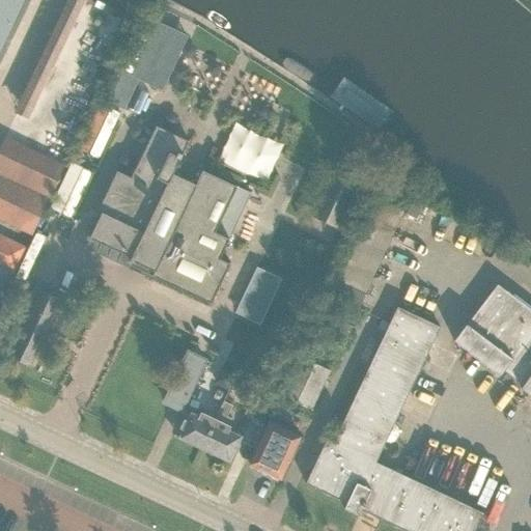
[(0,0),(0,45),(21,0),(0,0)]
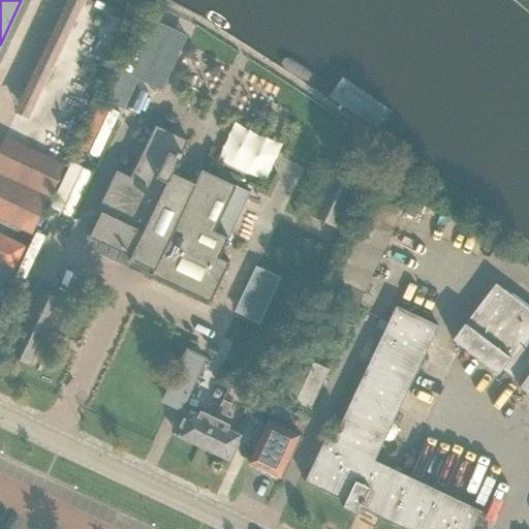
[(82,148),(100,157),(120,115),(101,105),(82,148)]
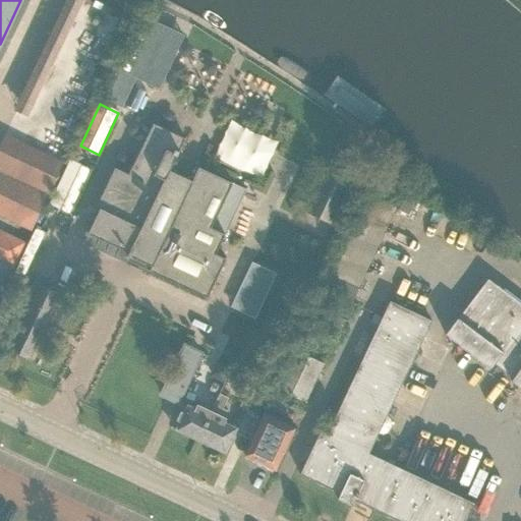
[(170,171),(185,138),(153,123),(133,164),(128,174),(115,168),(95,209),(99,211),(88,234),(129,253),(128,255),(152,267),(149,271),(207,298),(225,259),(216,254),(225,235),(211,228),(232,183),(198,167),(191,181),(170,171)]
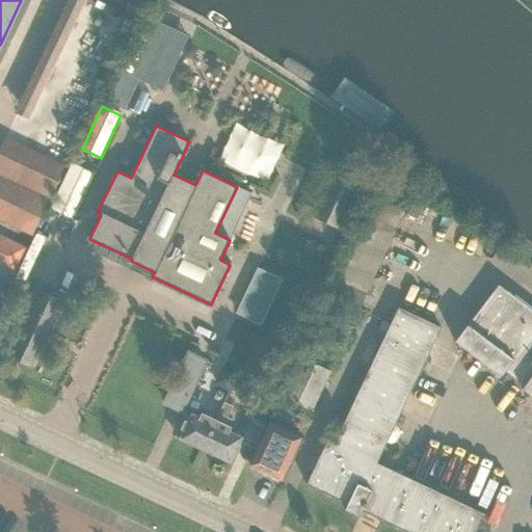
[(0,220),(32,237),(64,165),(19,142),(22,136),(8,130),(0,147),(0,220)]
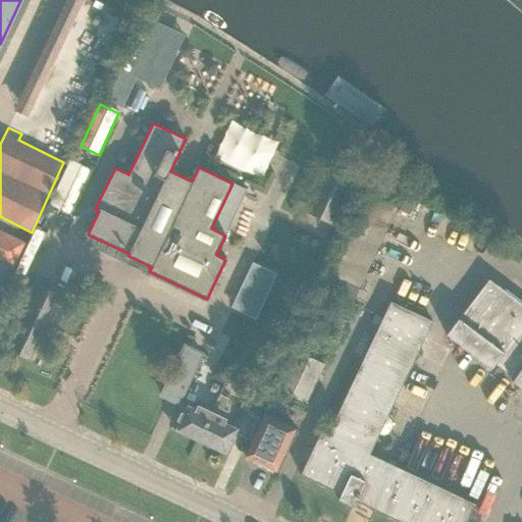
[(68,158),(54,206),(75,212),(90,163),(68,158)]
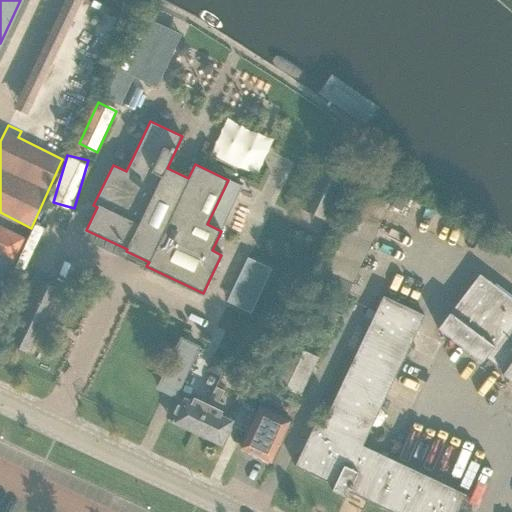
[(325,221),(344,180),(320,169),(301,210),(325,221)]
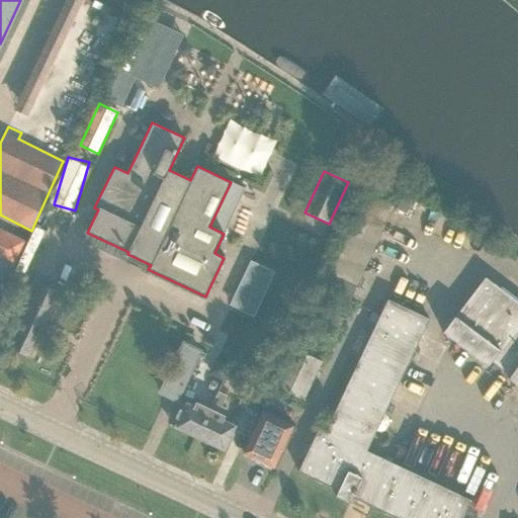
[(0,263),(11,268),(24,241),(0,229),(0,263)]
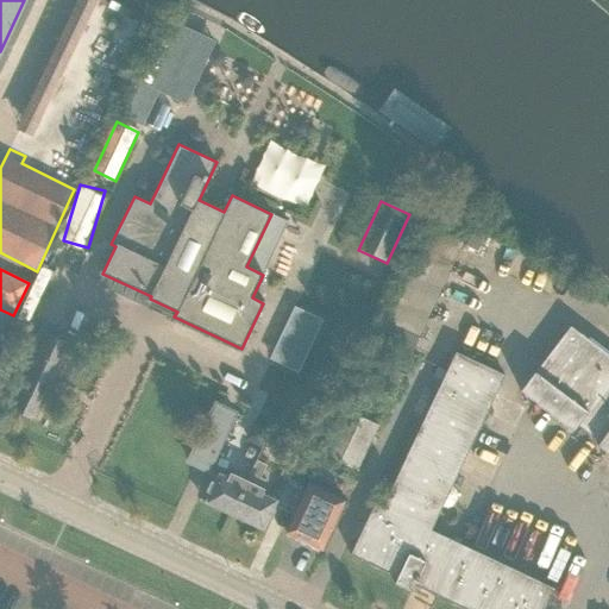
[(608,356),(570,327),(535,372),(534,372),(520,391),(573,432),(578,426),(600,443),(597,446),(608,454),(608,356)]
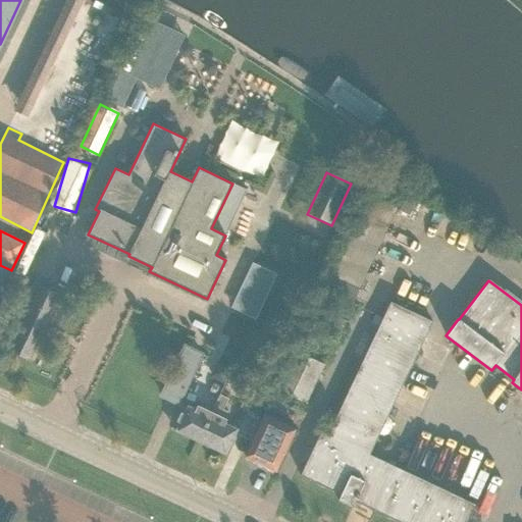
[(40,286),(35,284),(25,304),(31,306),(10,352),(29,360),(59,295),(41,286),(40,286)]
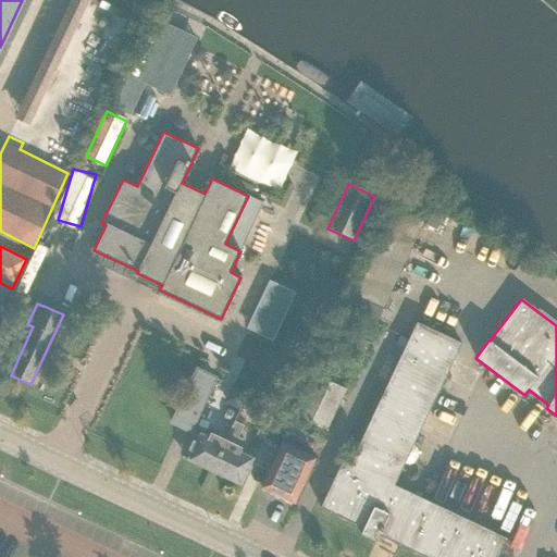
[(358,366),(369,341),(374,330),(350,318),(337,343),(342,344),(336,356),(358,366)]
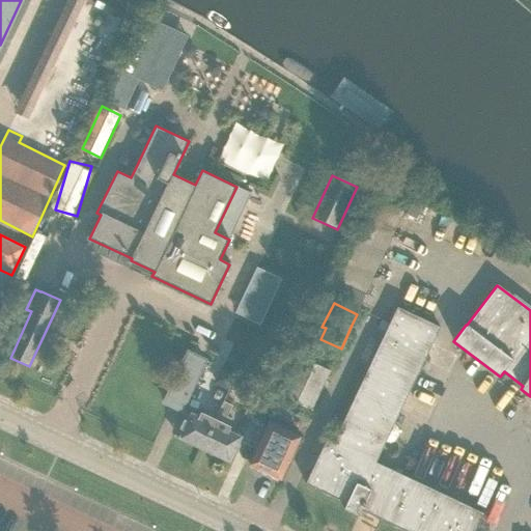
[(375,463),(439,328),(397,307),(333,442),(327,439),(305,484),(346,503),(343,509),(359,516),(361,510),(404,530),(475,530),(483,513),(375,463)]
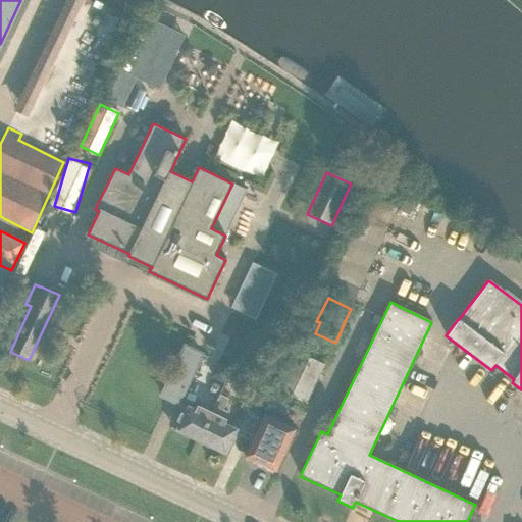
[(177,404),(201,355),(185,347),(161,396),(177,404)]
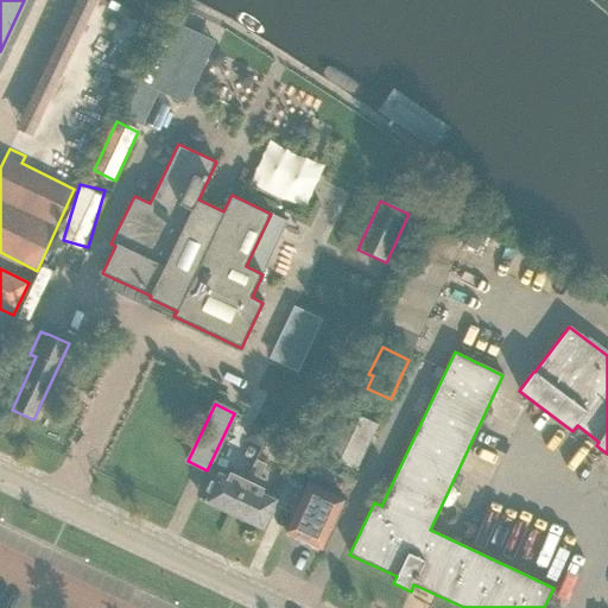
[(356,469),(378,425),(343,409),(322,454),(320,451),(314,463),(316,464),(314,470),(311,476),(333,486),(337,475),(336,474),(342,462),(356,469)]
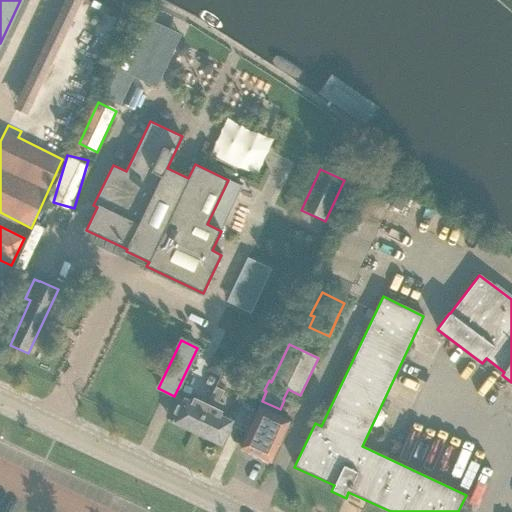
[(262,377),(271,356),(262,352),(252,373),(262,377)]
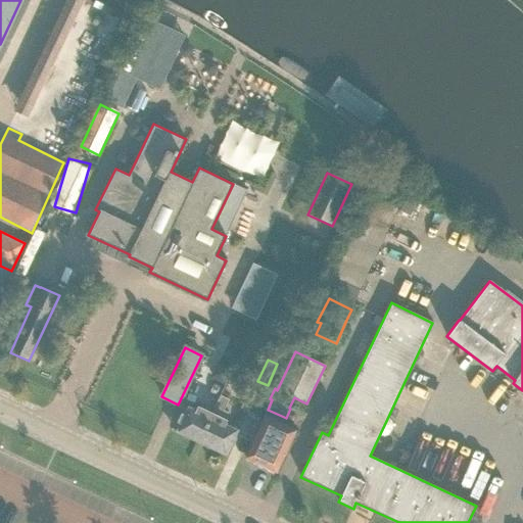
[(221,395),(222,396),(224,390),(216,386),(204,412),(199,409),(197,413),(184,407),(173,429),(199,441),(221,395)]
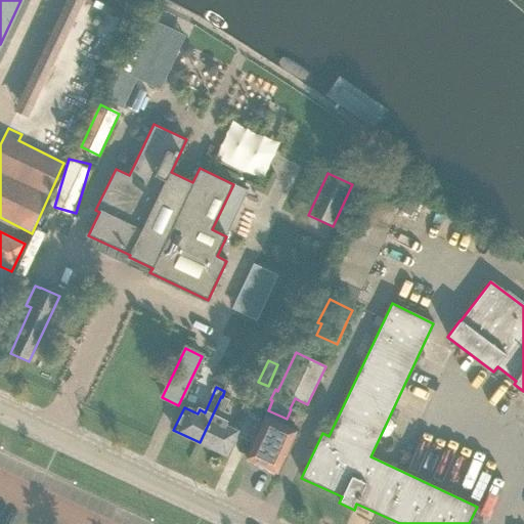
[(249,391),(242,408),(260,417),(269,395),(260,391),(258,395),(249,391)]
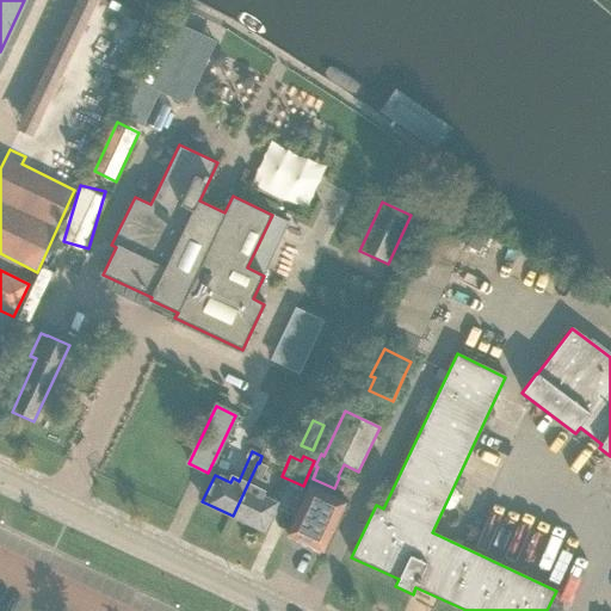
[(267,467),(259,463),(258,462),(233,516),(263,530),(276,504),(260,497),(267,483),(261,480),(267,467)]
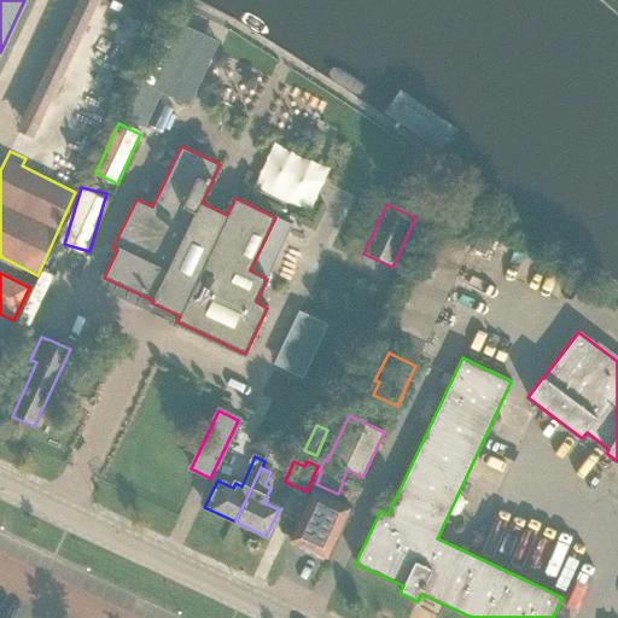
[(326,558),(349,508),(313,491),(290,541),(326,558)]
